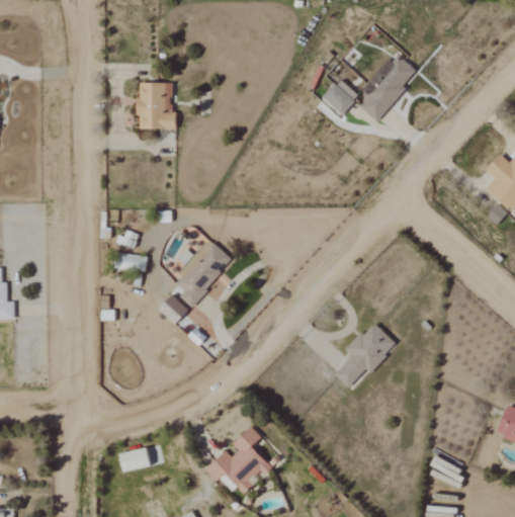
[(359,95),(339,79),(323,97),(342,114),(359,95)]
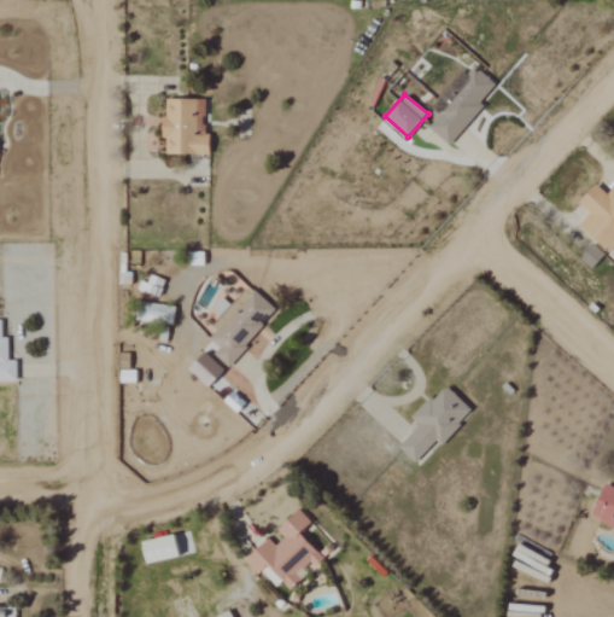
[(163,153),(206,153),(206,99),(167,99),(167,117),(163,117),(163,153)]
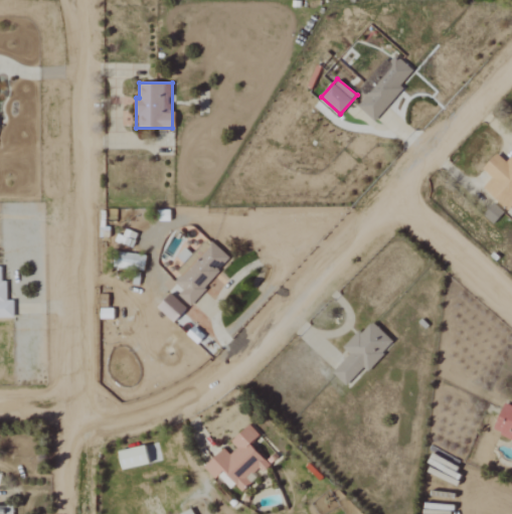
[(484,186),(506,210),(511,204),(511,156),(506,162),(498,154),(483,167),(493,178),(484,186)]
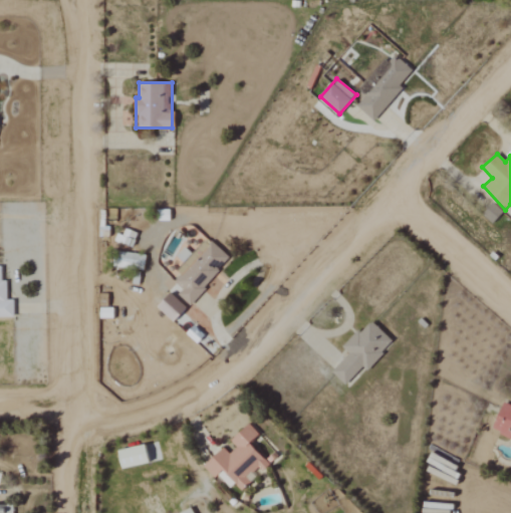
[(231,258),(207,238),(177,271),(181,275),(175,282),(182,288),(178,293),(190,304),(231,258)]
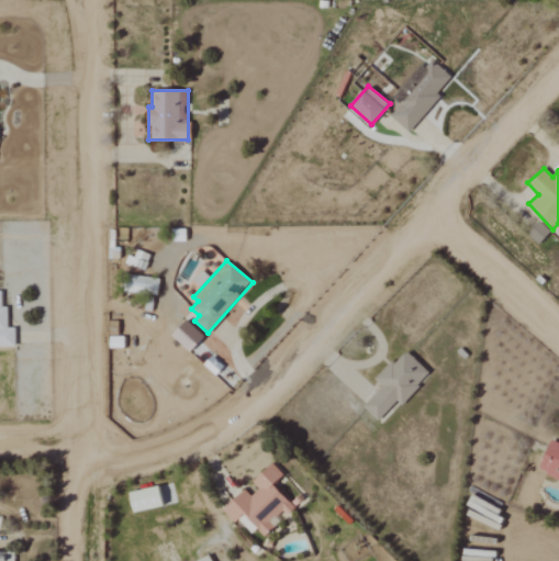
[(0,344),(15,345),(15,327),(8,327),(8,306),(2,306),(2,290),(0,290),(0,344)]
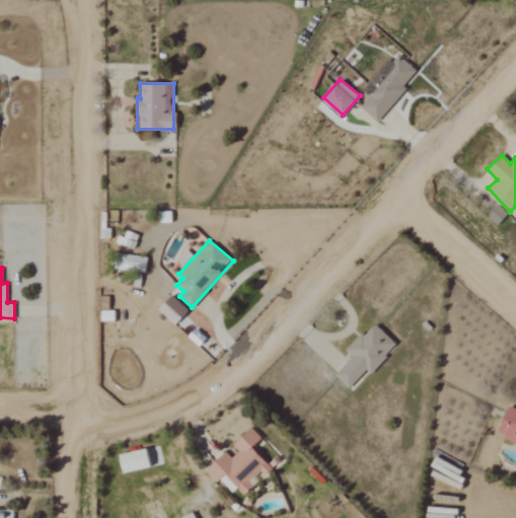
[(159,309),(174,324),(188,311),(172,295),(159,309)]
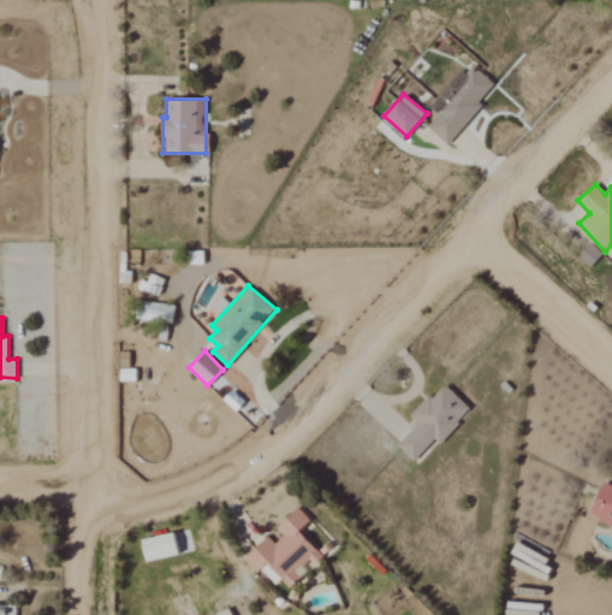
[(419,423),(397,445),(414,461),(434,439),(439,444),(471,409),(443,383),(413,417),(419,423)]
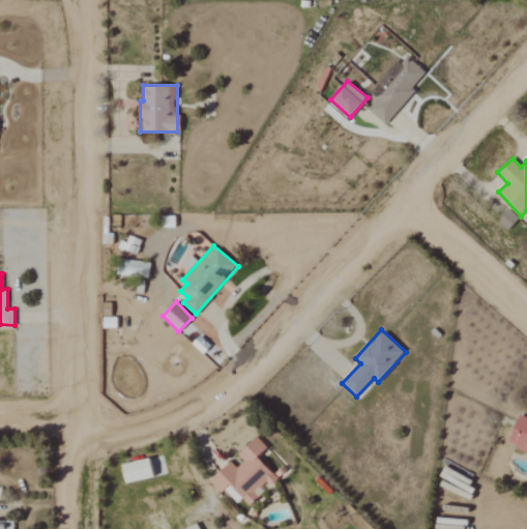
[(526,415),(519,413),(508,445),(526,451),(526,415)]
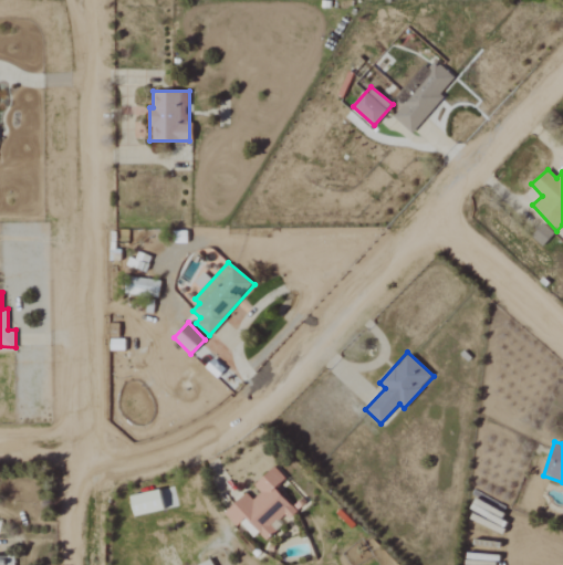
[(254,484),(261,492),(253,500),(247,492),(225,513),(237,526),(241,523),(253,536),(259,532),(267,540),(283,525),(281,523),(295,510),(275,488),(285,478),(274,467),(254,484)]
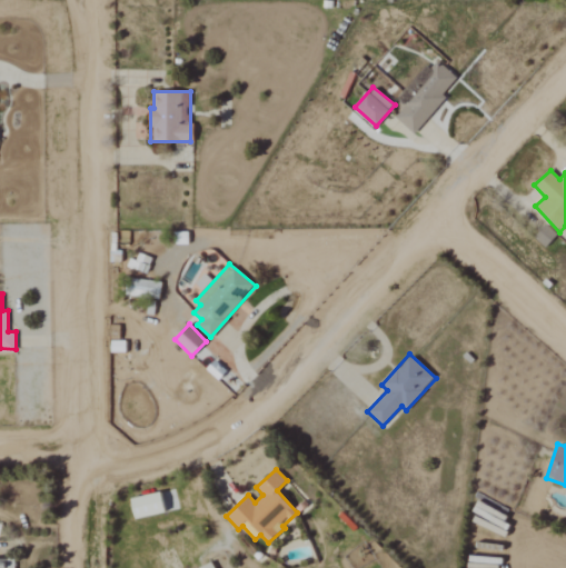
[(164,514),(160,494),(131,497),(133,518),(164,514)]
